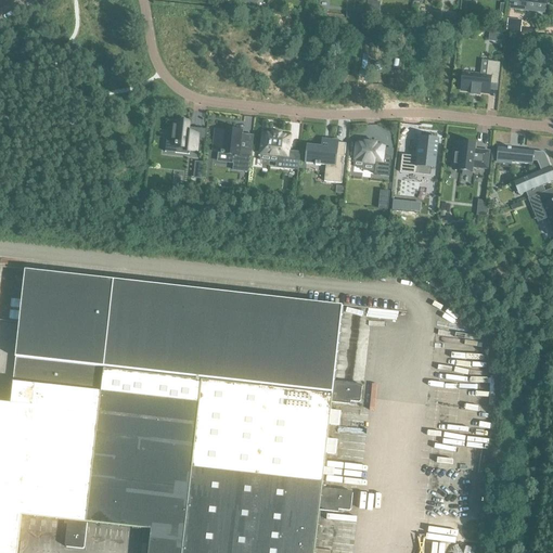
[(365,0),(364,10),(373,11),(377,11),(377,5),(374,5),(374,0),(365,0)]
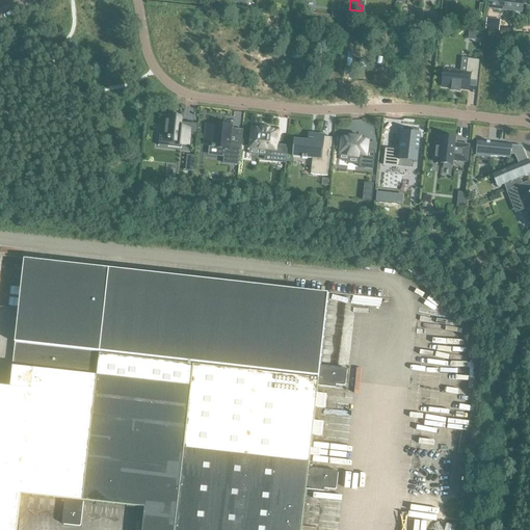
[(488,0),(487,7),(503,8),(504,0),(512,1),(512,0),(522,0),(488,0)]
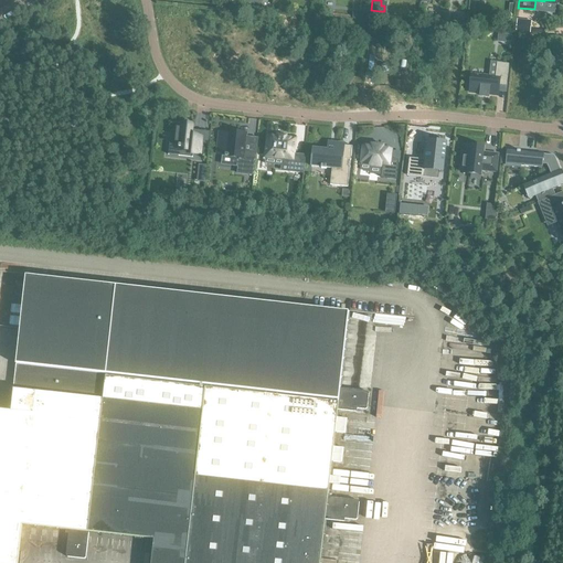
[(203,13),(220,14),(221,4),(204,3),(203,13)]
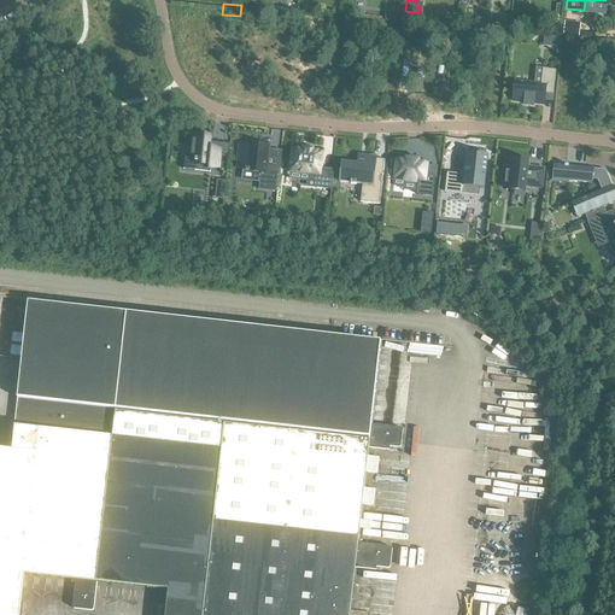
[(563,18),(561,33),(578,34),(579,21),(563,18)]
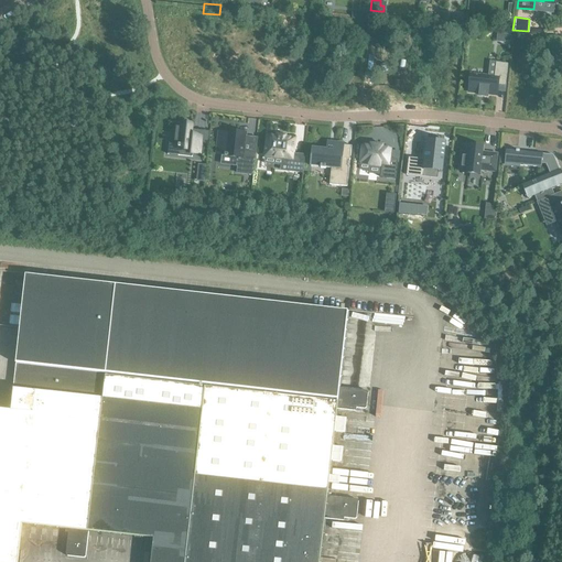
[(468,73),(467,90),(477,90),(477,94),(479,94),(479,93),(484,94),(484,95),(486,95),(486,92),(495,93),(495,89),(496,83),(504,84),(506,62),(494,61),(493,75),(487,74),(468,73)]
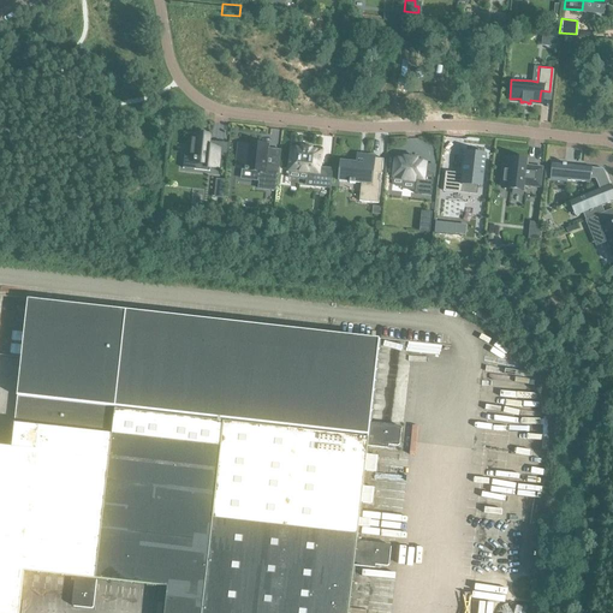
[(207,148),(207,140),(207,137),(191,136),(189,154),(183,154),(182,167),(194,168),(195,160),(204,160),(204,165),(208,165),(216,166),(218,154),(218,149),(207,148)]
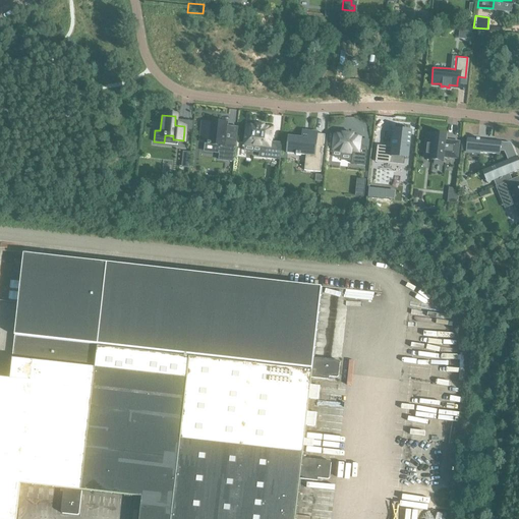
[(200,120),(198,136),(198,140),(207,141),(206,142),(214,143),(213,151),(219,152),(218,158),(232,160),(234,139),(224,137),(226,121),(207,119),(207,121),(200,120)]
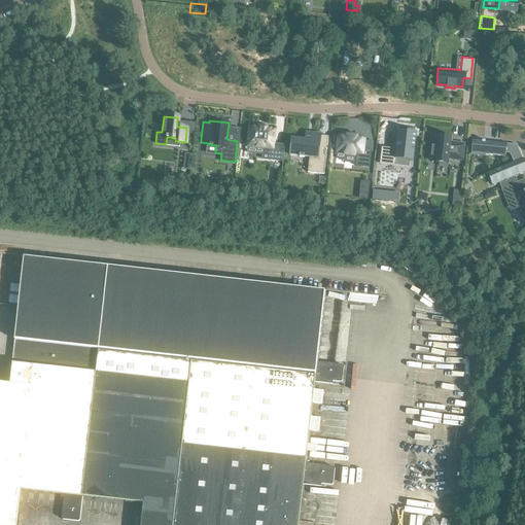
[(248,125),(246,144),(261,146),(261,152),(268,153),(267,158),(281,160),(283,143),(272,142),(274,128),(265,127),(266,126),(263,125),(259,125),(256,125),(256,126),(248,125)]
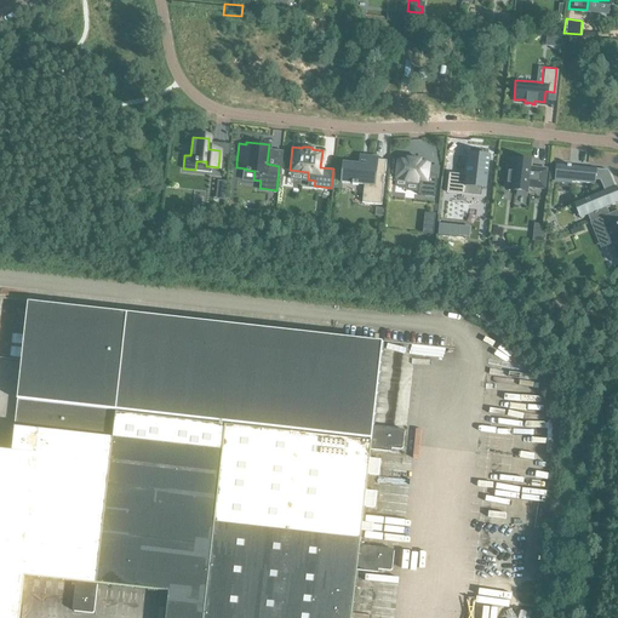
[(462,172),(447,171),(445,190),(446,190),(446,188),(476,192),(478,184),(485,184),(488,155),(464,152),(463,158),(462,172)]
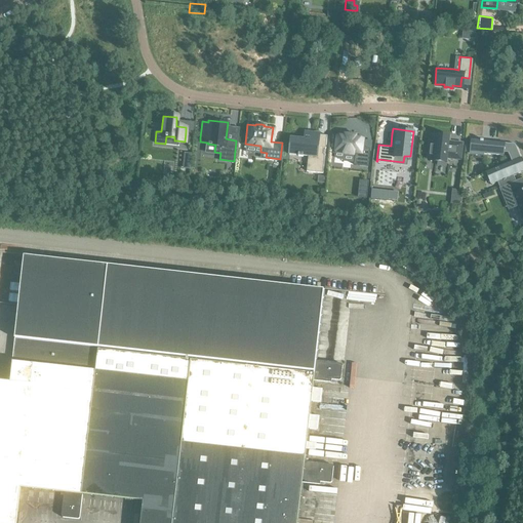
[(303,136),(289,135),(287,153),(296,154),(296,155),(302,155),(302,154),(307,155),(305,170),(321,172),(323,153),(322,153),(321,153),(322,147),(323,147),(323,148),(324,148),(325,134),(318,133),(318,132),(304,130),(303,136)]
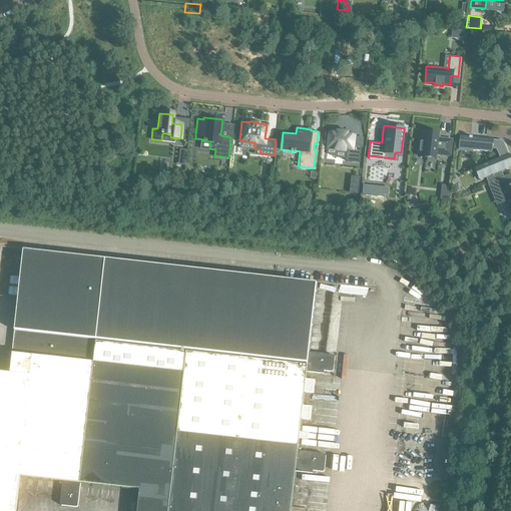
[(360,144),(353,143),(354,134),(345,133),(345,131),(336,130),(336,132),(328,131),(326,145),(335,146),(335,148),(346,149),(345,159),(358,160),(360,144)]
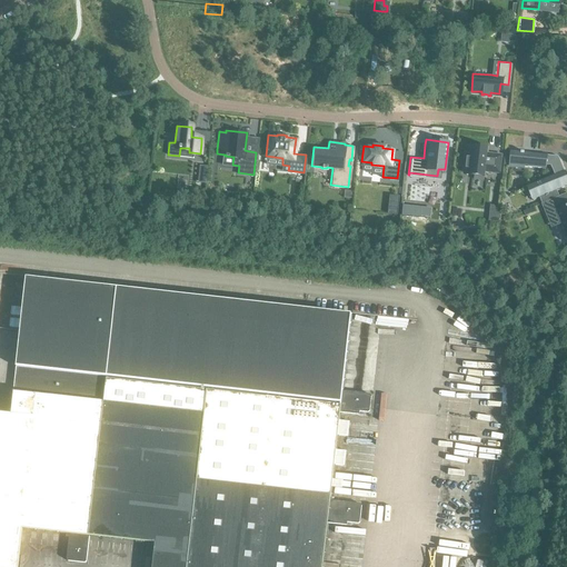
[(465,152),(463,169),(473,170),(473,172),(484,175),(484,169),(498,171),(500,153),(486,151),(487,146),(468,145),(467,153),(465,152)]
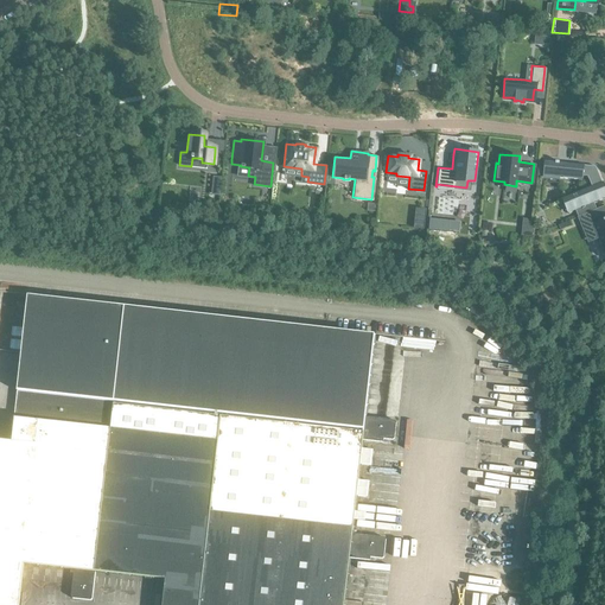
[(543,159),(542,174),(558,176),(580,178),(580,174),(586,176),(593,165),(573,163),(573,164),(567,164),(567,161),(558,160),(554,160),(543,159)]
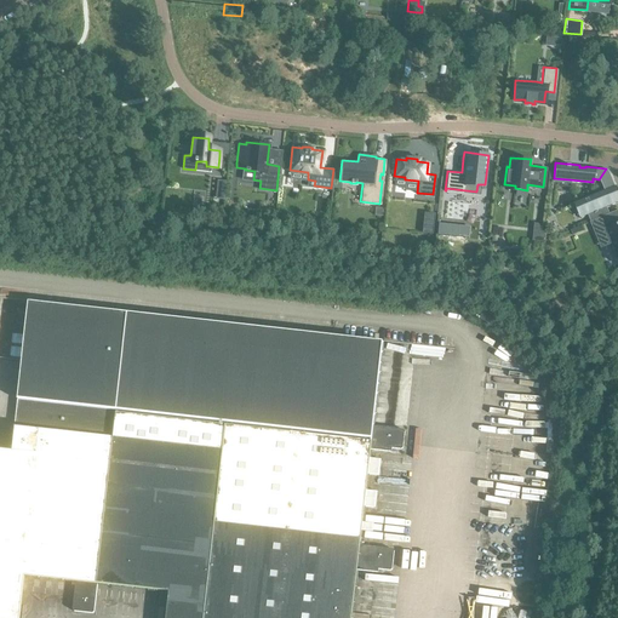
[(599,179),(602,189),(572,201),(572,202),(579,200),(584,213),(578,216),(578,217),(585,213),(589,221),(607,212),(605,205),(617,199),(617,195),(613,184),(606,169),(599,179)]
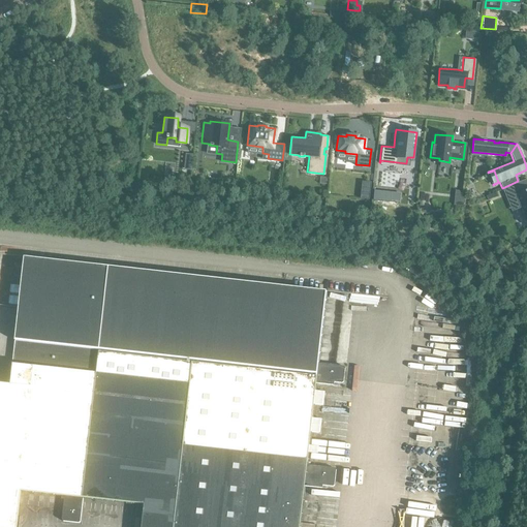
[(518,181),(502,188),(509,207),(520,203),(521,206),(526,221),(526,220),(526,189),(522,191),(518,181)]
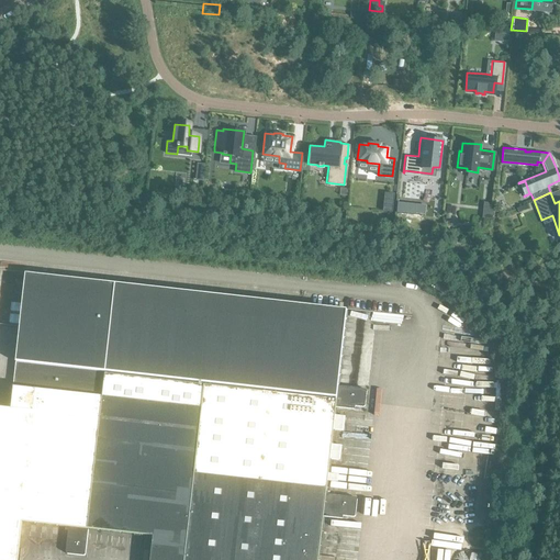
[(392,201),(382,201),(381,210),(391,211),(392,201)]
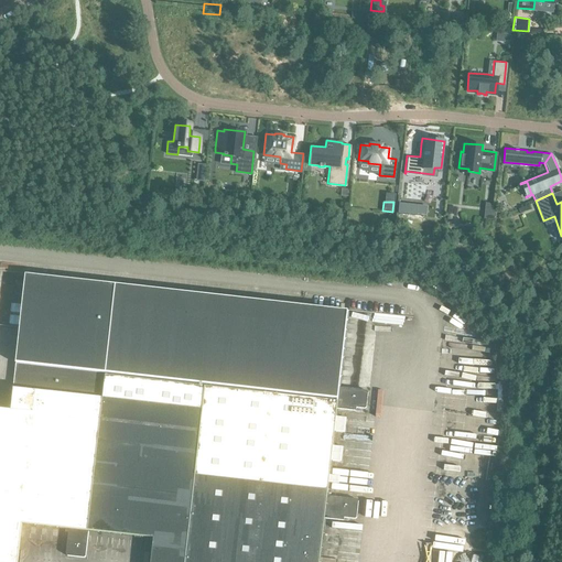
[(399,204),(398,212),(412,214),(413,206),(399,204)]
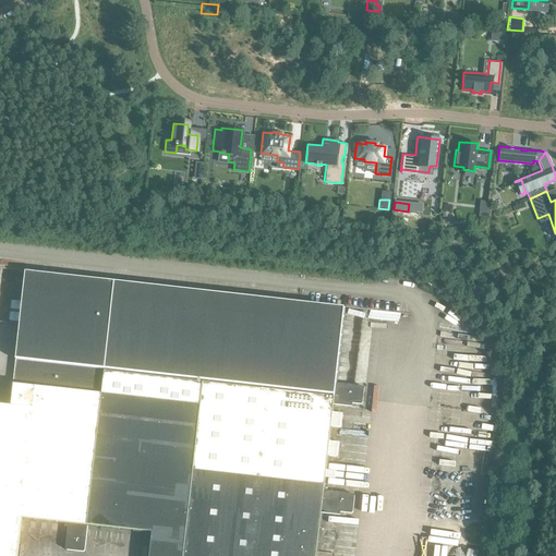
[(0,555),(14,555),(19,516),(150,531),(147,555),(314,555),(319,511),(338,514),(338,511),(349,512),(351,511),(352,495),(351,493),(322,490),(331,403),(350,406),(350,402),(359,403),(361,401),(362,387),(361,385),(334,382),(342,306),(24,270),(11,383),(12,383),(9,405),(0,402),(0,555)]
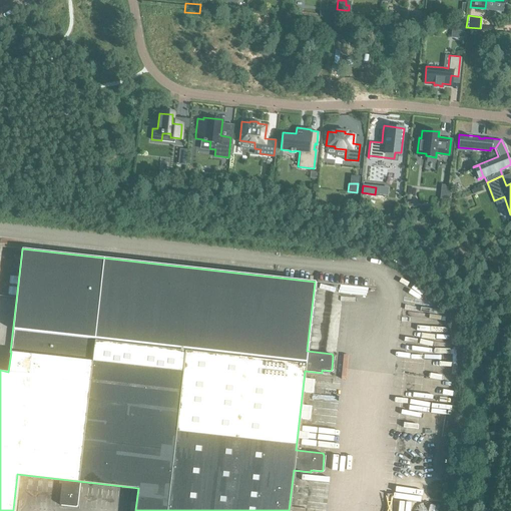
[(346,352),(347,347),(318,343),(317,348),(346,352)]
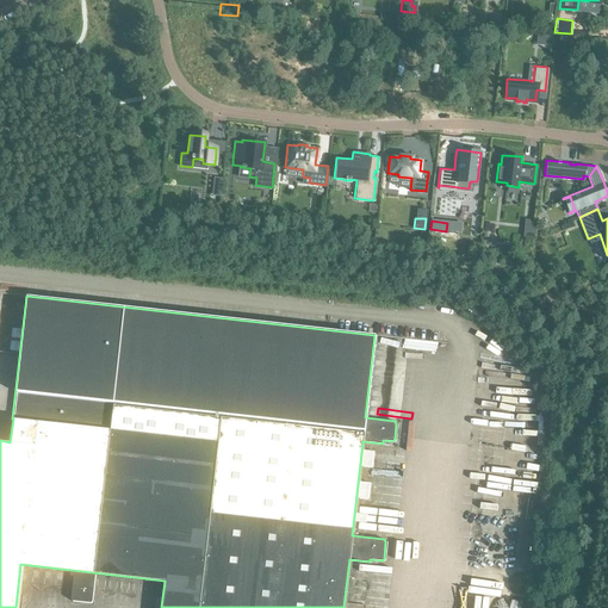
[(396,501),(397,495),(361,490),(359,506),(365,507),(366,496),(396,501)]
